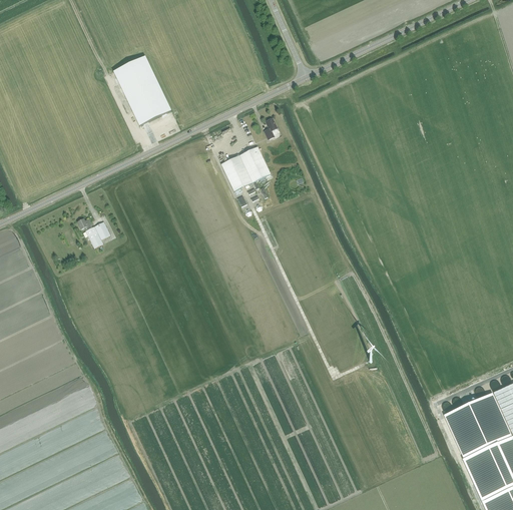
[(129,63),(113,71),(139,125),(154,117),(170,109),(144,55),(129,63)]
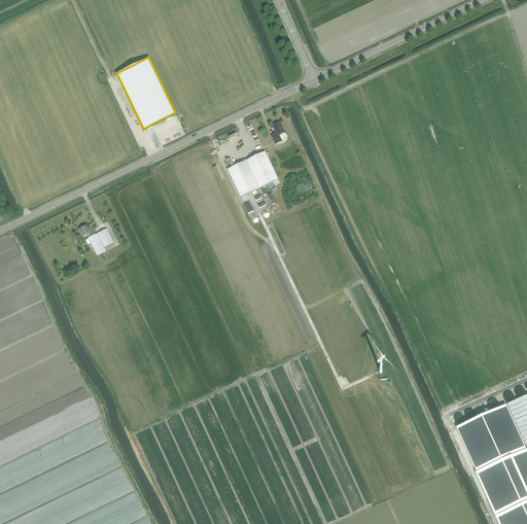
[(279,133),(285,130),(280,119),(273,124),(276,131),(271,133),(275,142),(282,139),(279,133)]
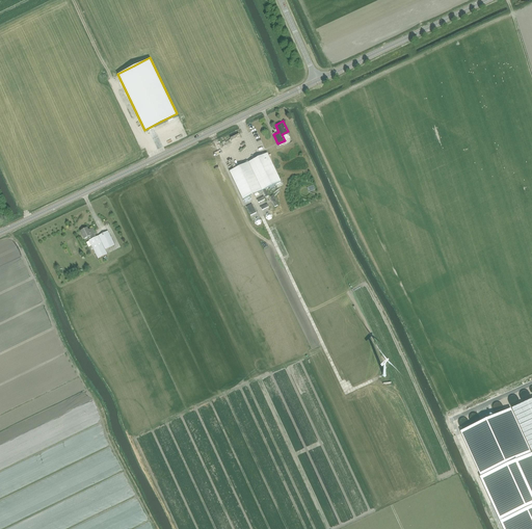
[(267,151),(248,160),(262,188),(281,179),(267,151)]
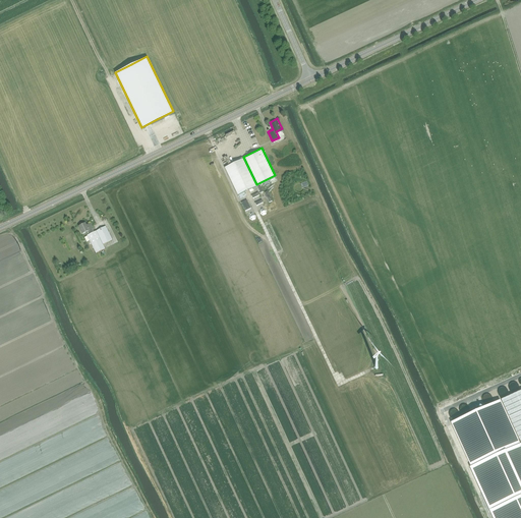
[(256,184),(243,157),(225,165),(238,192),(256,184)]
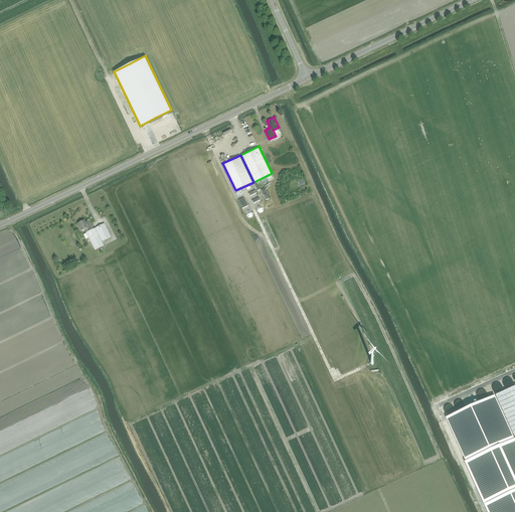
[(241,206),(246,204),(242,194),(237,197),(241,206)]
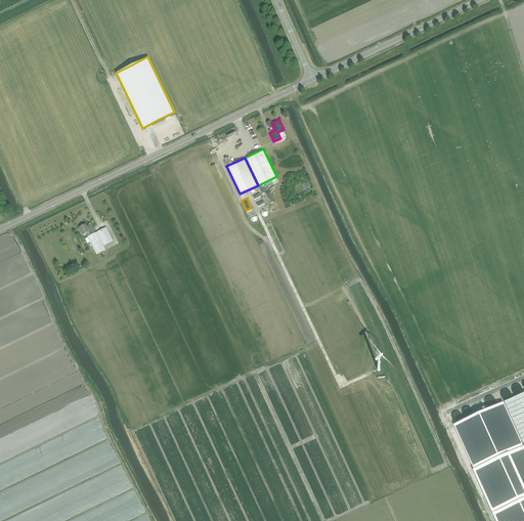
[(86,231),(88,234),(91,232),(94,230),(93,227),(91,222),(87,224),(86,222),(79,225),(83,232),(86,231)]
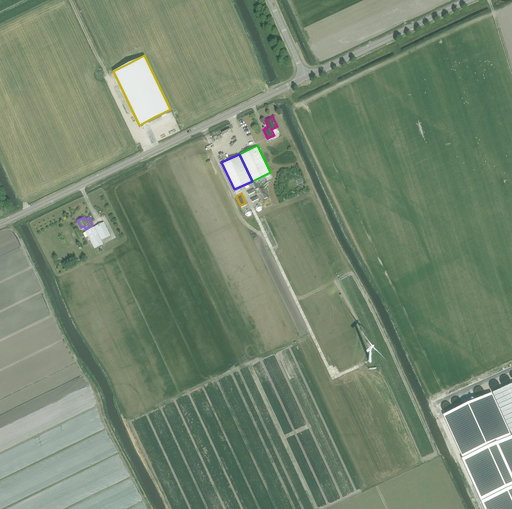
[(92,225),(89,227),(86,229),(94,246),(103,241),(101,237),(110,233),(104,220),(92,225)]
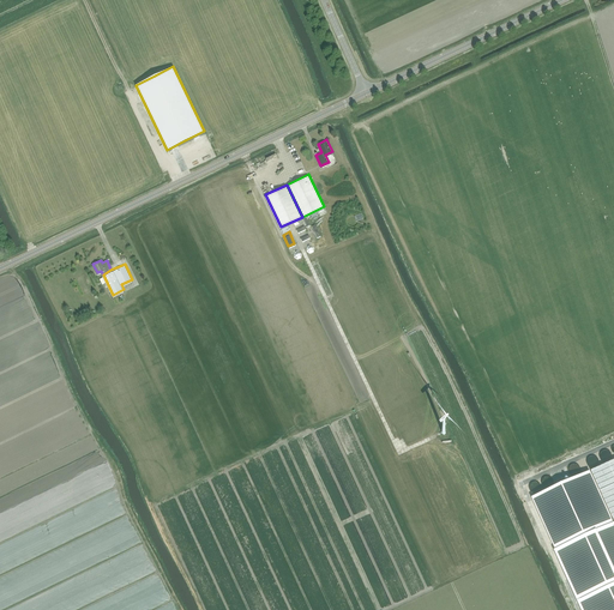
[(613,457),(590,467),(613,519),(613,457)]
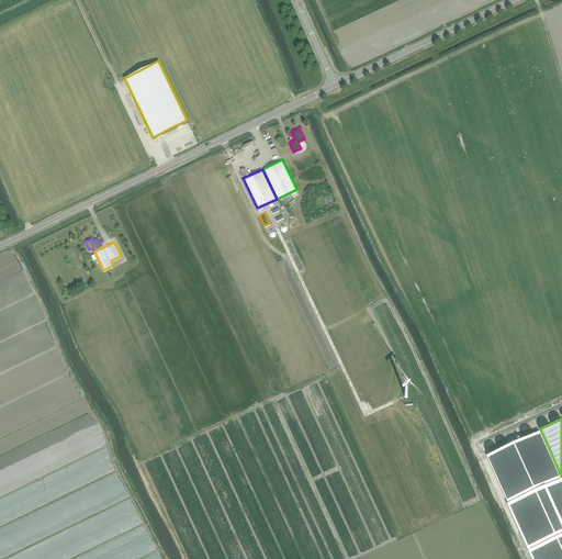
[(561,558),(561,479),(537,425),(484,450),(534,558),(561,558)]
